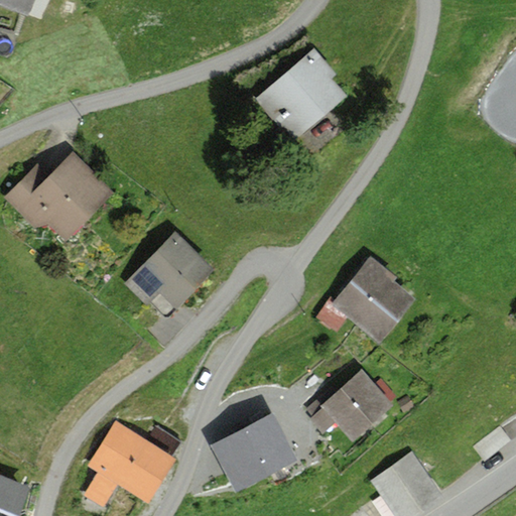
[(32,0),(0,0),(0,1),(28,13),(32,0)]
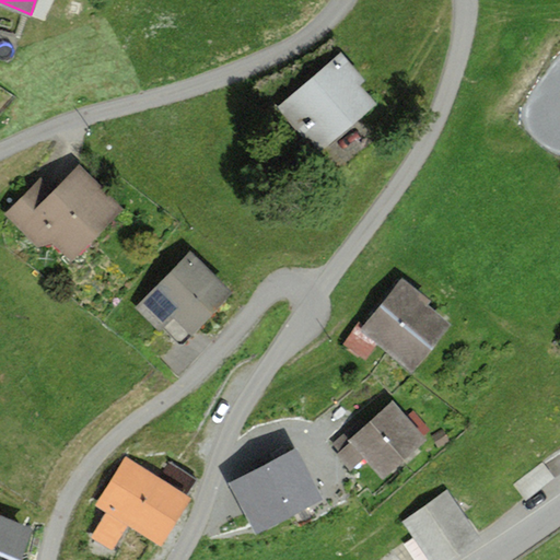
[(340,51),(276,107),(305,141),(311,136),(323,150),(376,104),(361,85),(365,81),(340,51)]
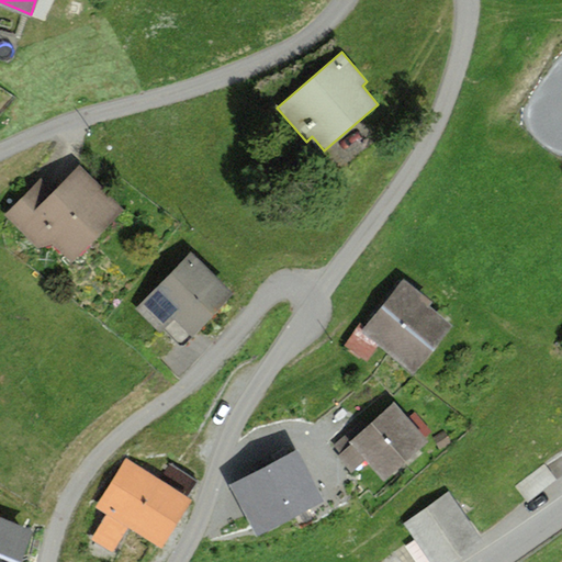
[(54,190),(41,178),(4,215),(38,248),(53,243),(72,261),(124,209),(79,165),(54,190)]
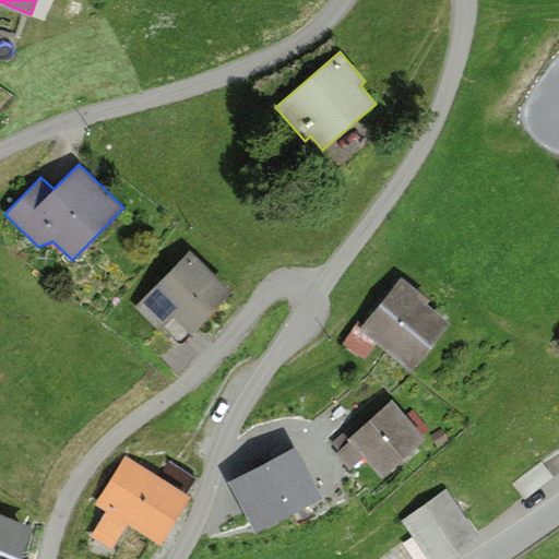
[(190,250),(135,307),(159,331),(174,317),(191,334),(233,293),(190,250)]
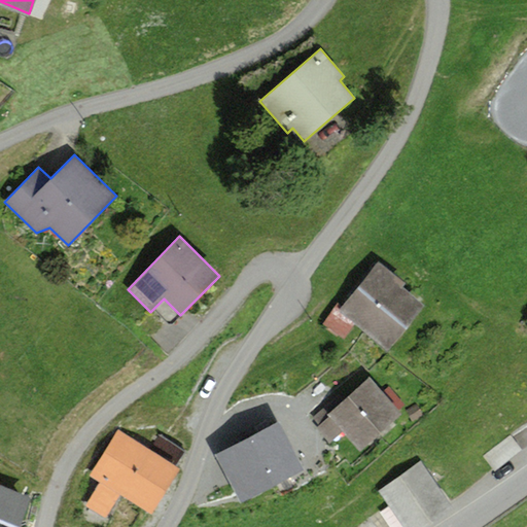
[(343,306),(338,303),(322,324),(343,339),(354,322),(388,351),(423,306),(403,286),(407,282),(378,260),(343,306)]
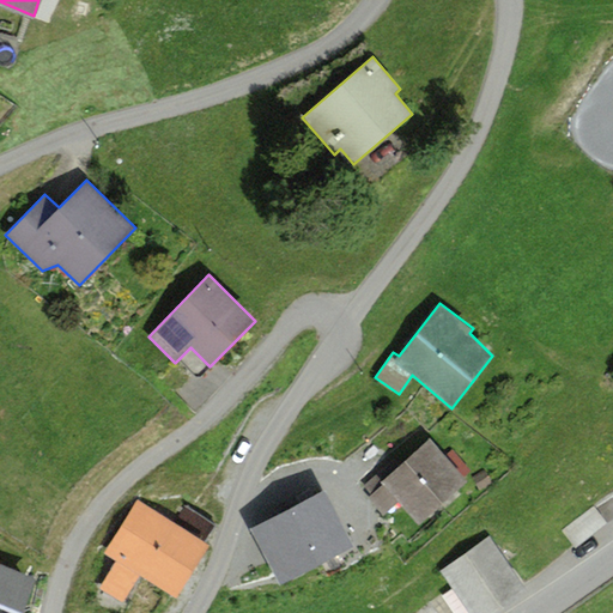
[(383,468),(364,485),(371,493),(383,481),(401,502),(420,522),(467,480),(463,477),(471,469),(453,449),(445,455),(430,437),(389,474),(383,468)]
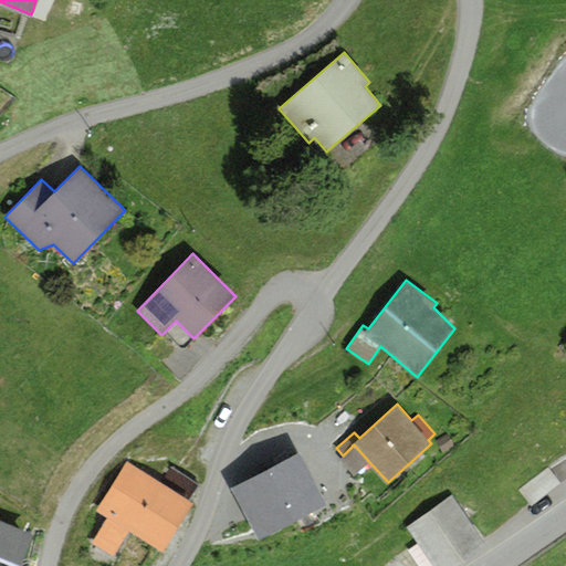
[(354,444),(343,456),(338,459),(353,477),(370,463),(354,444)]
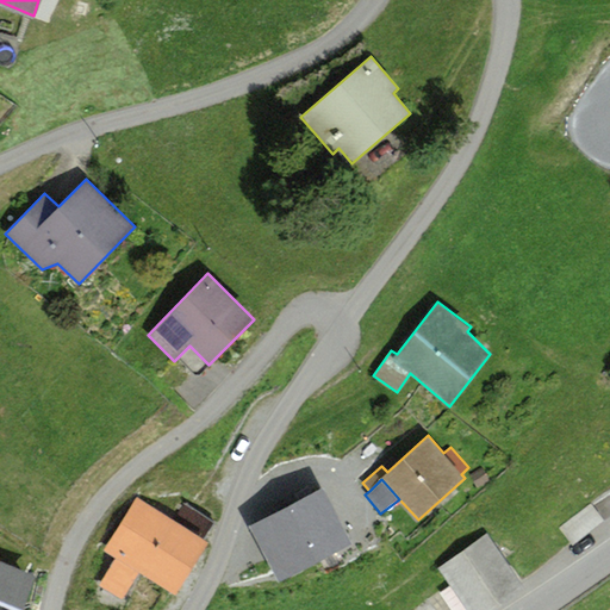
[(322,486),(250,524),(280,579),(350,542),(322,486)]
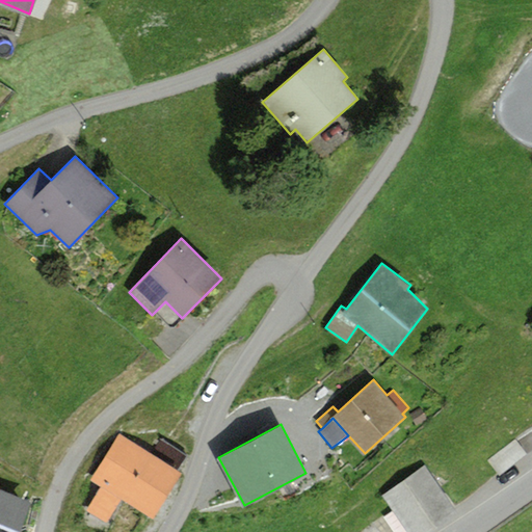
[(152,453),(121,434),(92,480),(102,486),(86,510),(107,524),(122,501),(154,521),(184,473),(178,469),(186,455),(160,439),(152,453)]
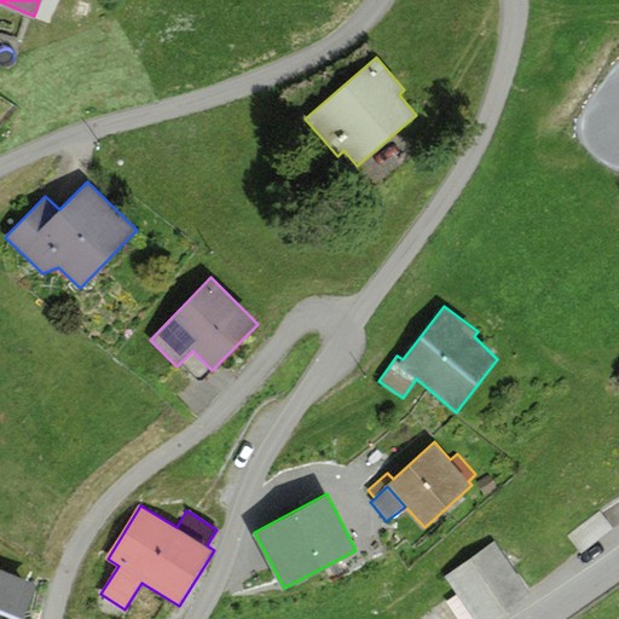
[(612,528),(599,512),(567,537),(582,554),(612,528)]
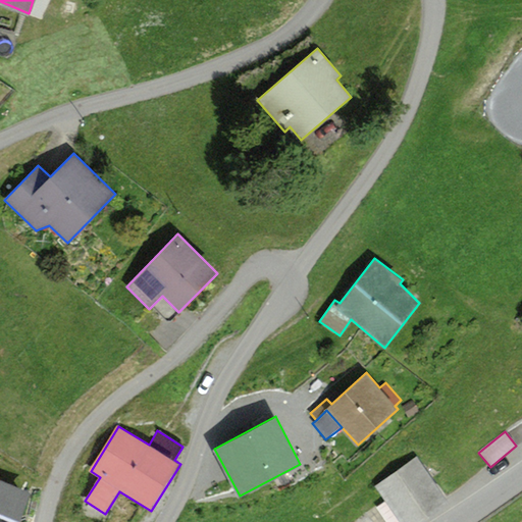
[(417,456),(375,486),(400,521),(419,521),(450,501),(417,456)]
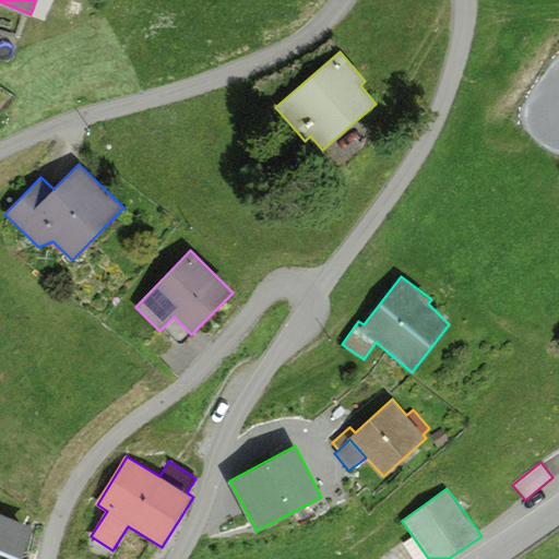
[(16,558),(30,527),(0,515),(0,558),(16,558)]
